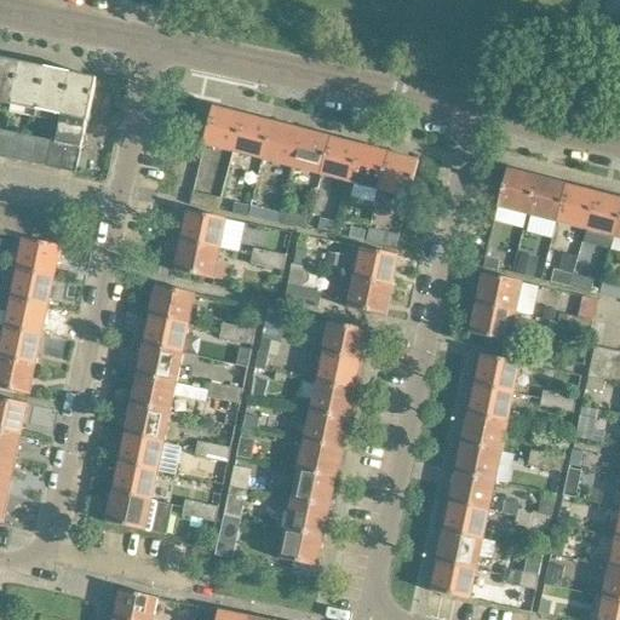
[(0,103),(13,105),(22,63),(19,63),(19,64),(0,59),(0,103)]
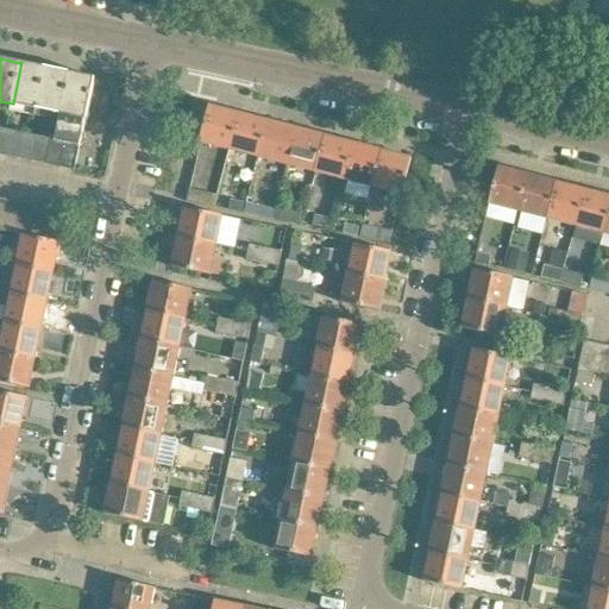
[(38,110),(46,67),(44,67),(44,68),(23,63),(23,62),(22,62),(13,104),(38,110)]
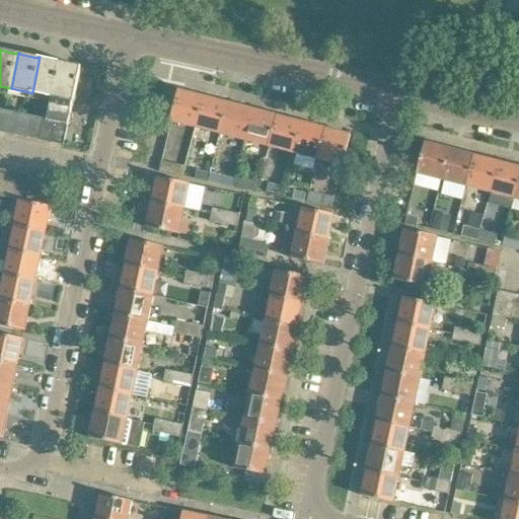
[(53,97),(61,61),(59,61),(59,62),(40,58),(40,57),(32,93),(52,97),(53,97)]
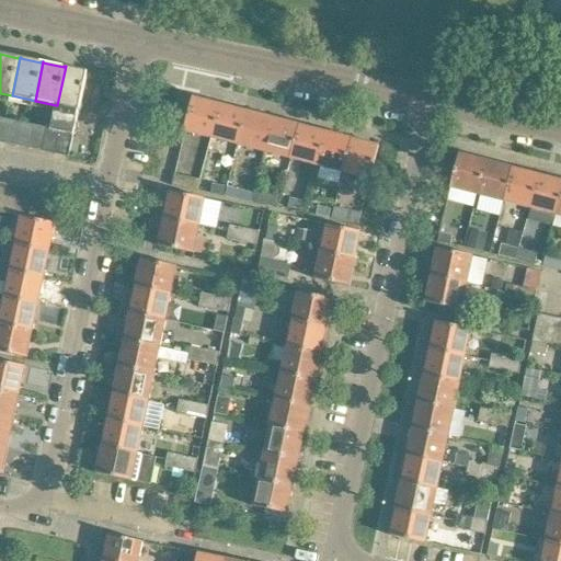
[(75,134),(88,71),(86,70),(86,71),(66,68),(66,67),(66,66),(57,105),(56,105),(52,129),(59,130),(75,134)]
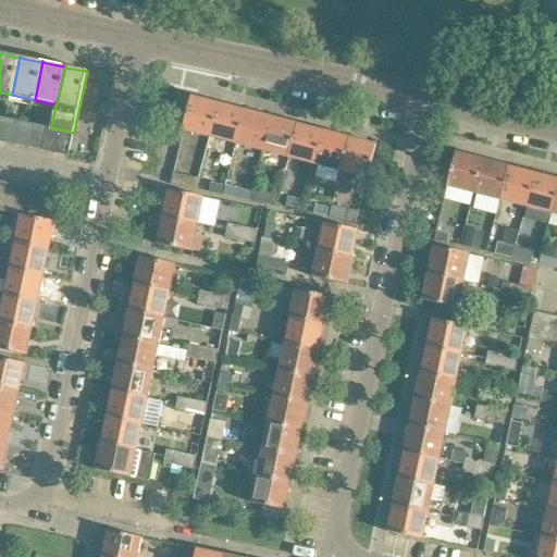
[(211,136),(220,102),(194,96),(184,128),(211,136)]
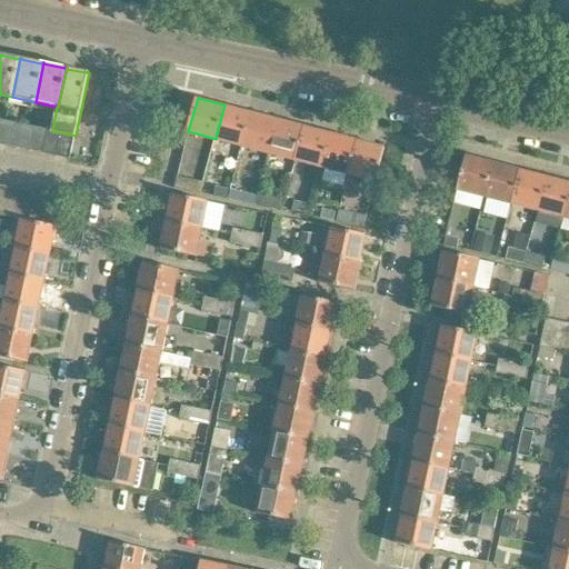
[(242,146),(251,112),(225,105),(216,139),(242,146)]
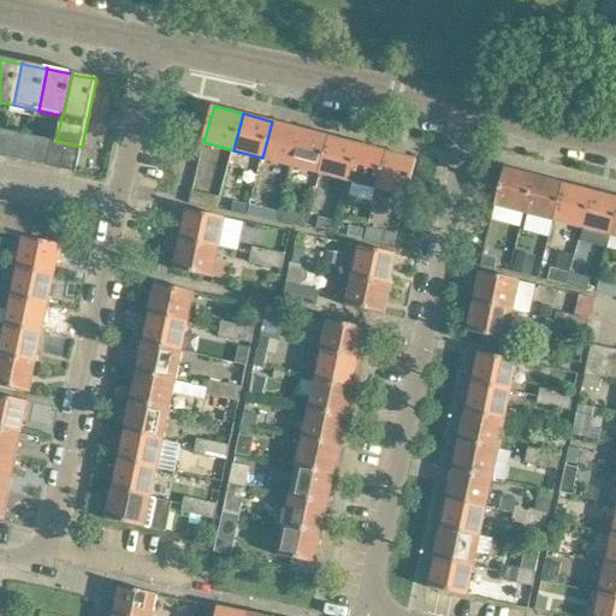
[(291,166),(301,129),(272,122),(262,158),(291,166)]
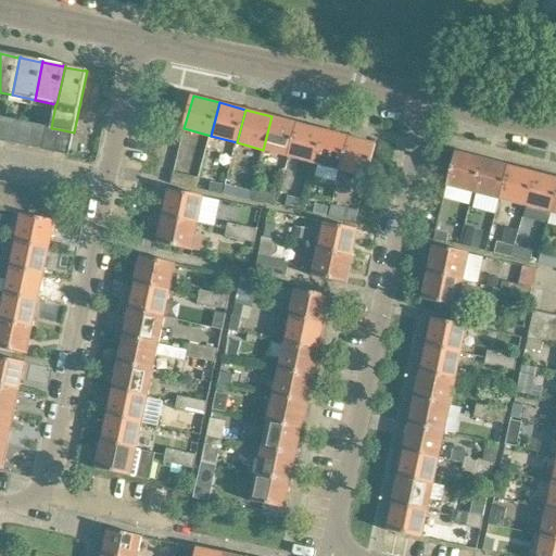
[(289,156),(298,124),(272,116),(263,150),(289,156)]
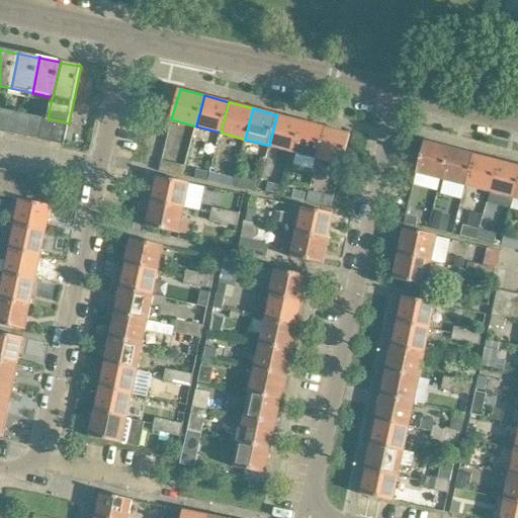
[(15,136),(19,113),(8,110),(3,133),(15,136)]
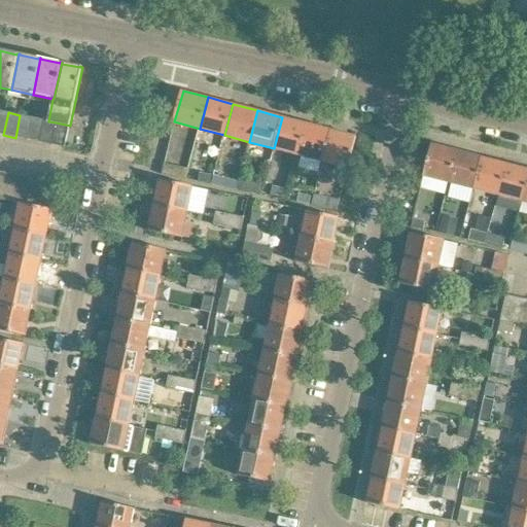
[(28,140),(32,117),(20,115),(15,138),(28,140)]
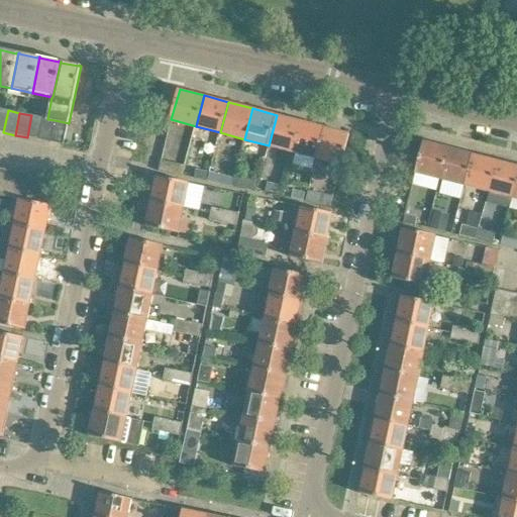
[(38,139),(43,118),(31,115),(27,137),(38,139)]
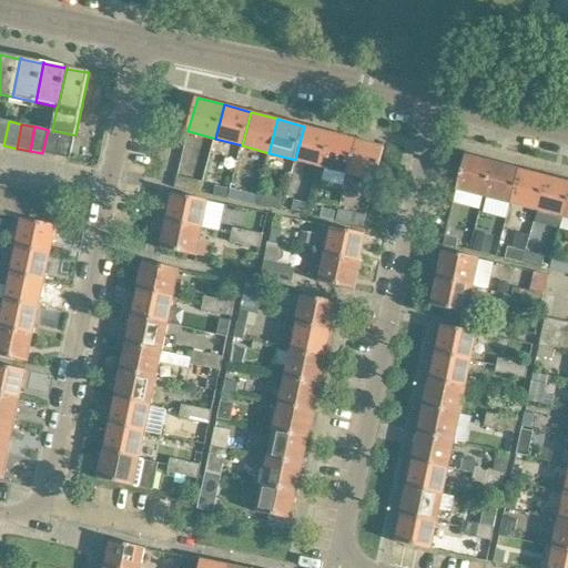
[(322,168),(331,133),(304,127),(295,160),(322,168)]
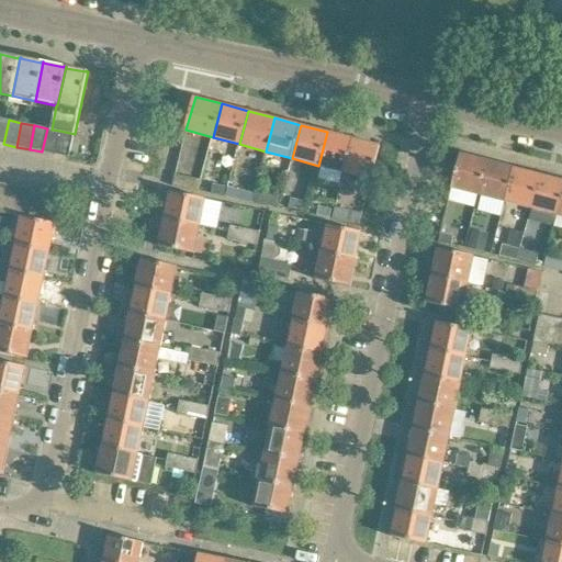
[(59,131),(52,130),(47,128),(42,152),(55,155),(59,131)]
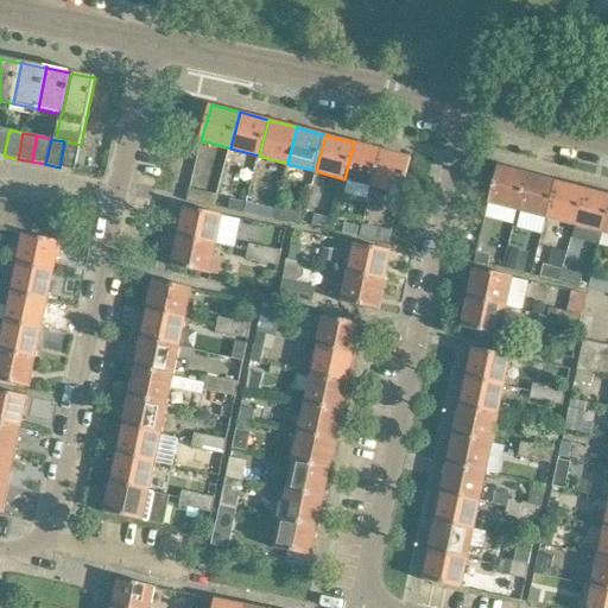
[(64,141),(59,168),(76,170),(81,145),(64,141)]
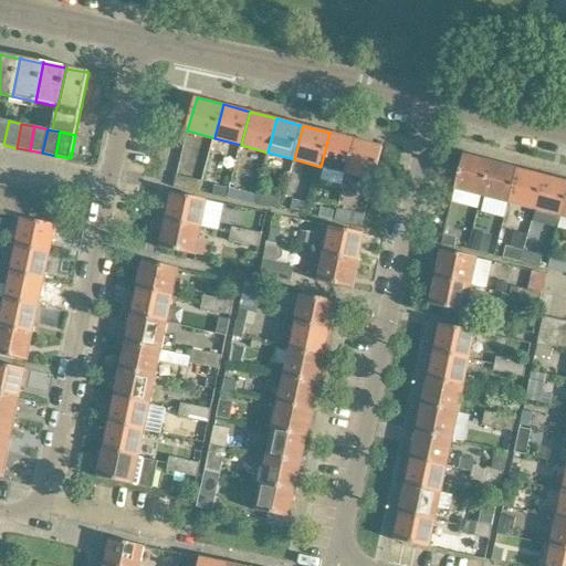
[(347,174),(356,140),(329,133),(321,167),(347,174)]
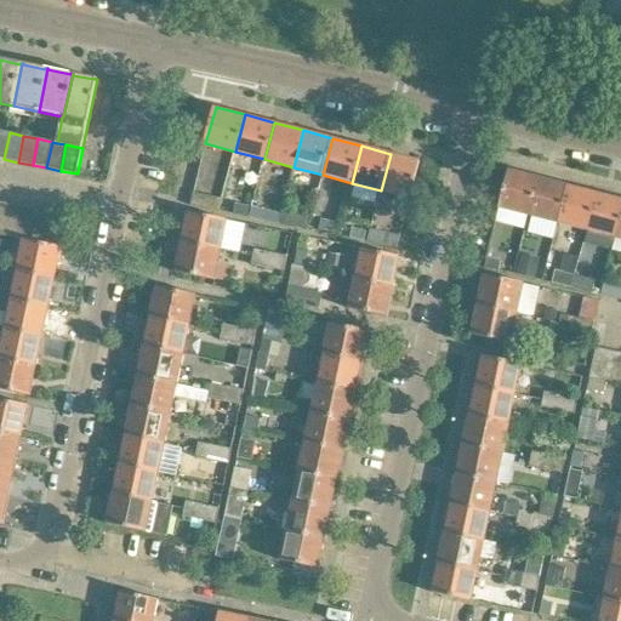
[(411,199),(421,161),(391,154),(381,191),(411,199)]
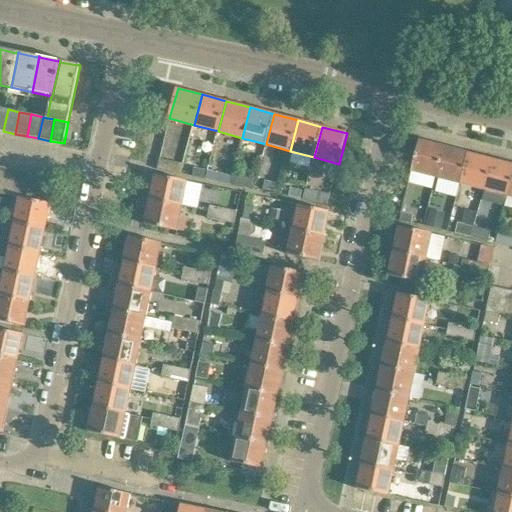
[(436,178),(444,148),(420,141),(412,172),(436,178)]
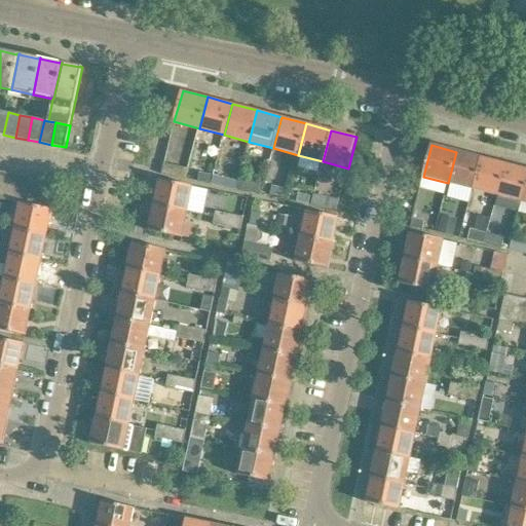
[(473,189),(481,158),(456,152),(448,183),(473,189)]
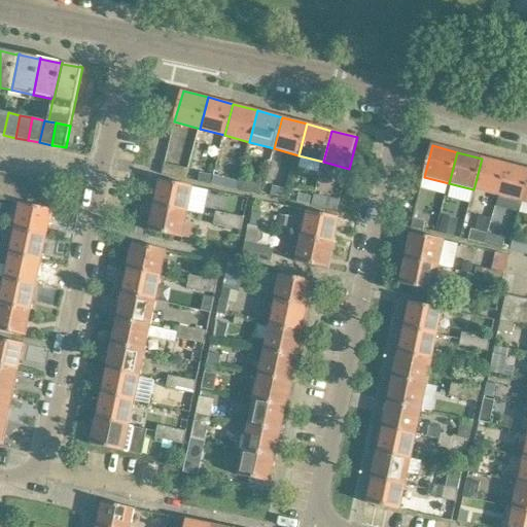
[(499,196),(506,165),(482,159),(473,189),(499,196)]
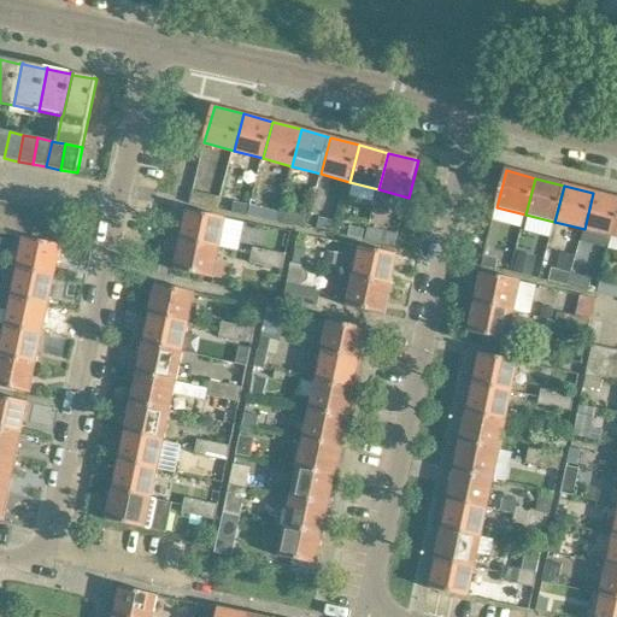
[(219,197),(192,192),(189,204),(218,210),(219,197)]
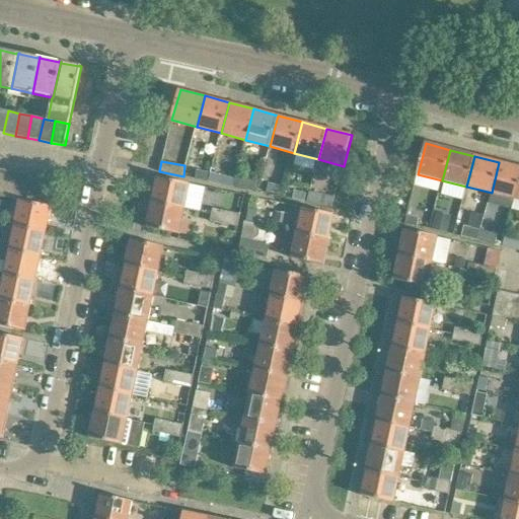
[(516,200),(518,186),(518,166),(499,162),(492,193),(515,199),(516,200)]
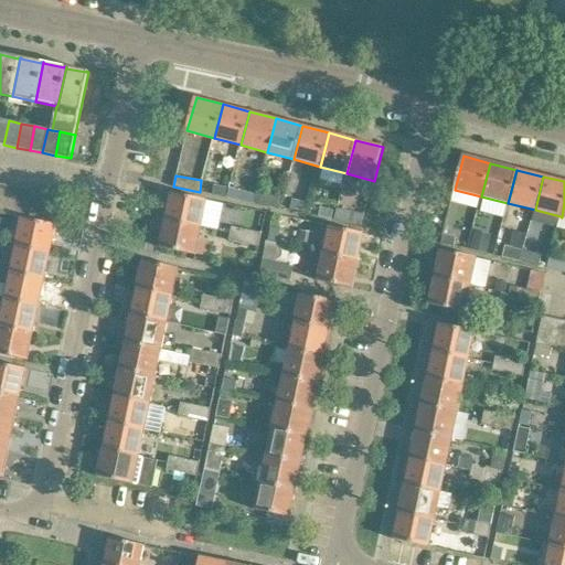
[(225,196),(227,188),(214,185),(213,194),(225,196)]
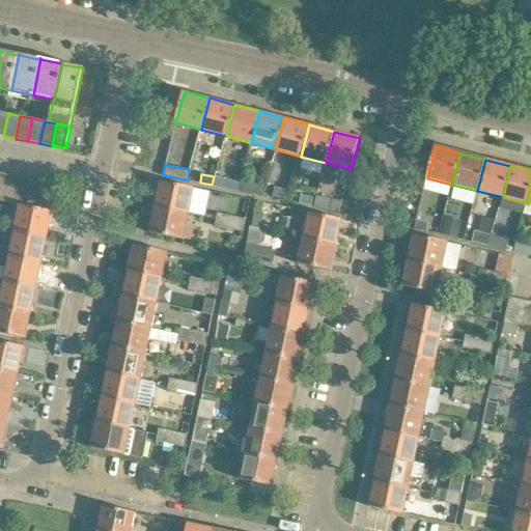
[(26,205),(32,179),(19,177),(14,203),(20,204),(26,205)]
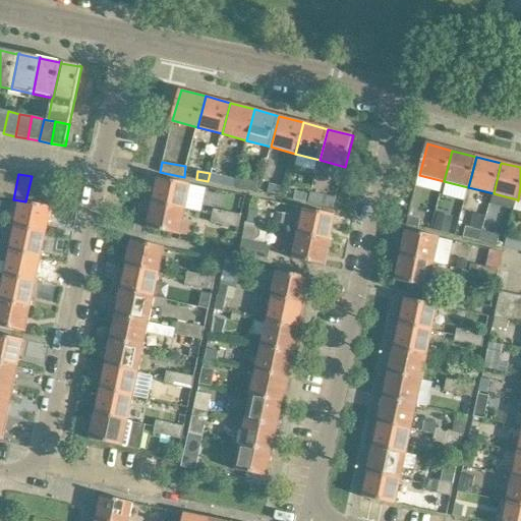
[(234,187),(235,180),(210,174),(209,182),(234,187)]
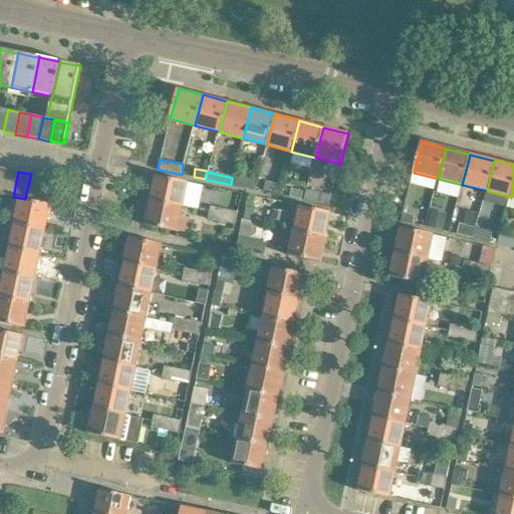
[(39,202),(44,177),(31,174),(25,199),(39,202)]
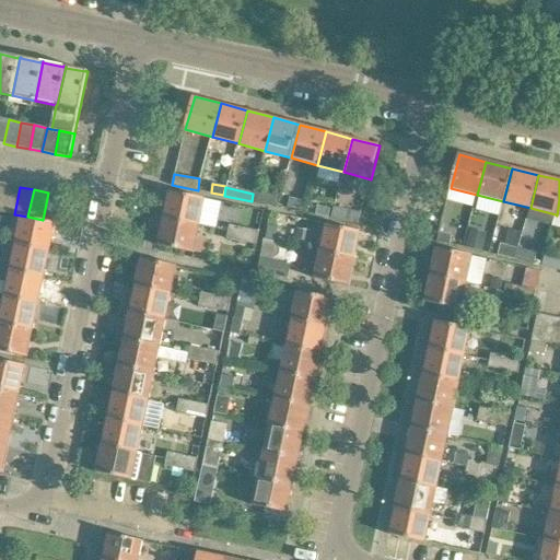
[(280,196),(254,190),(253,194),(252,201),(278,208),(280,196)]
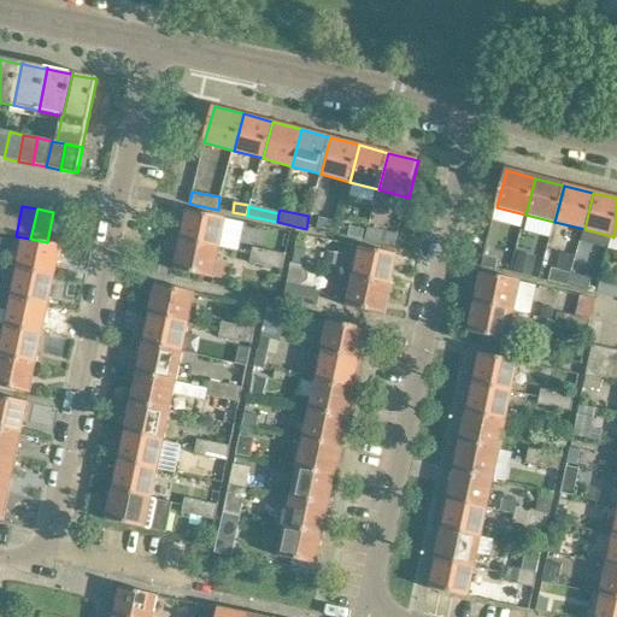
[(219,250),(227,219),(187,211),(181,241),(219,250)]
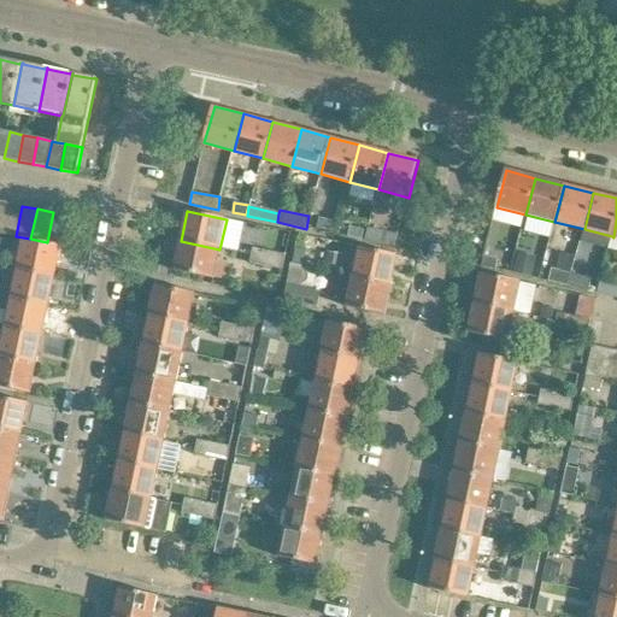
[(319,217),(318,231),(333,234),(335,221),(319,217)]
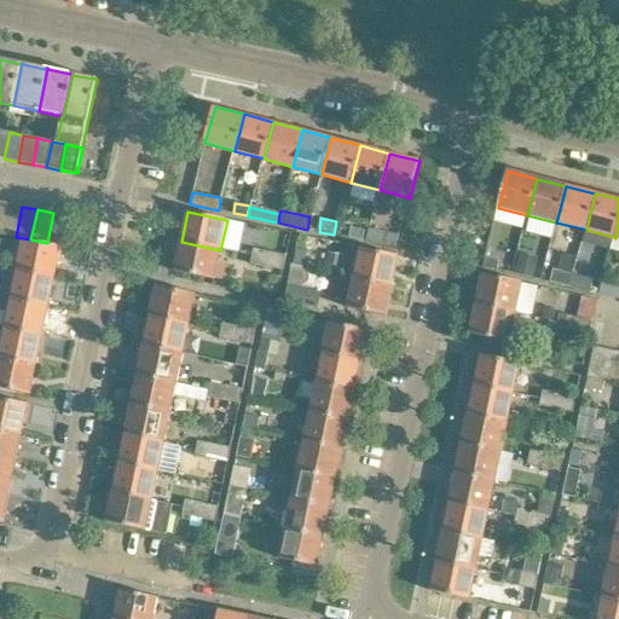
[(351,227),(350,238),(363,241),(365,231),(351,227)]
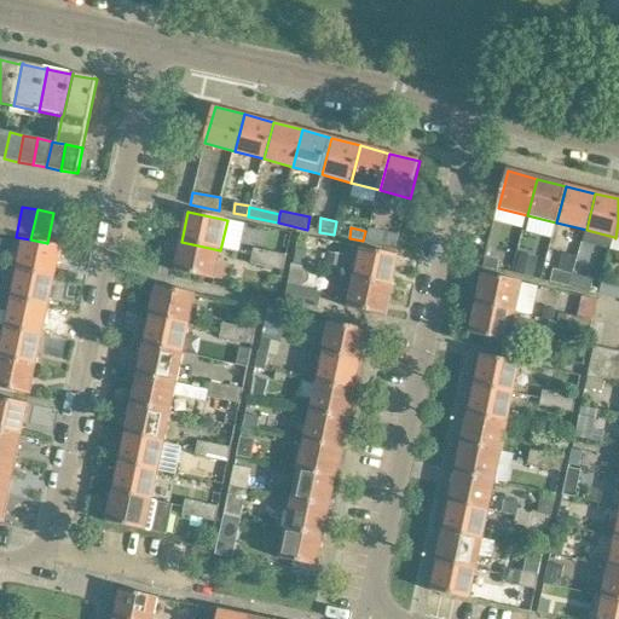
[(369,229),(366,242),(397,248),(399,235),(369,229)]
